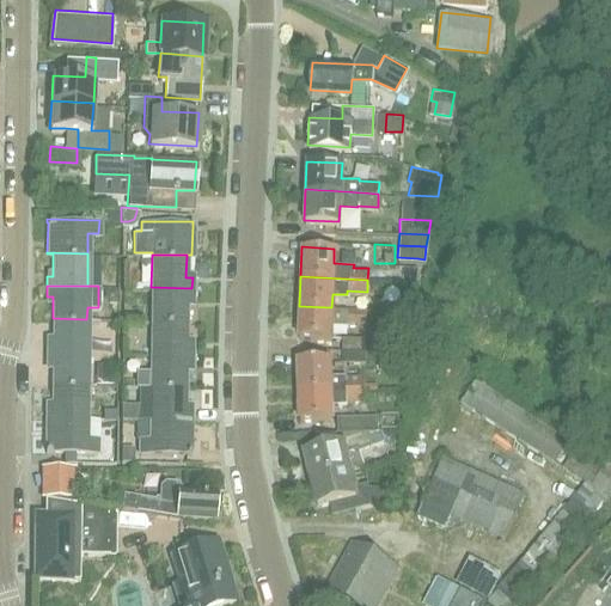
[(151,287),(151,319),(185,320),(185,297),(191,297),(191,288),(151,287)]
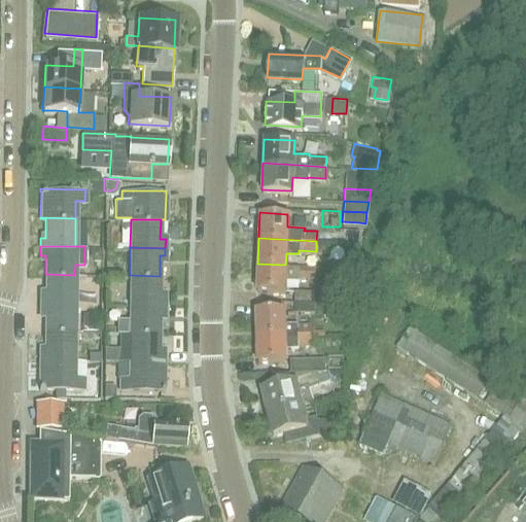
[(256,288),(284,289),(284,278),(299,279),(299,277),(315,277),(315,266),(285,265),(257,264),(256,288)]
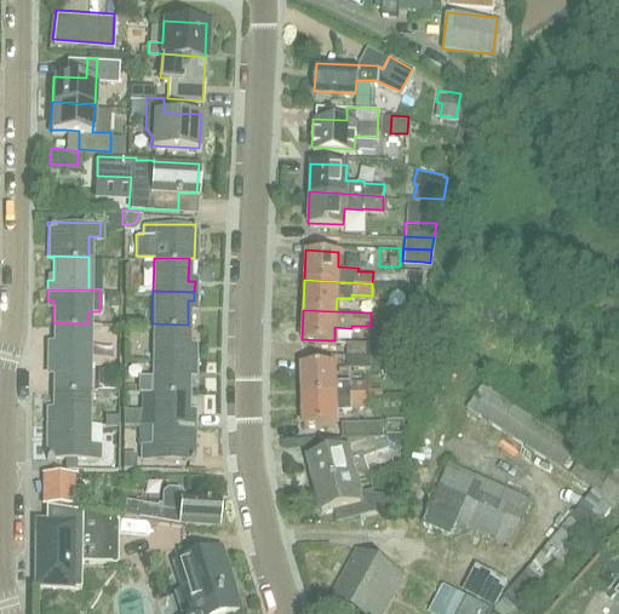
[(46,345),(46,356),(87,356),(87,323),(53,322),(52,345),(46,345)]
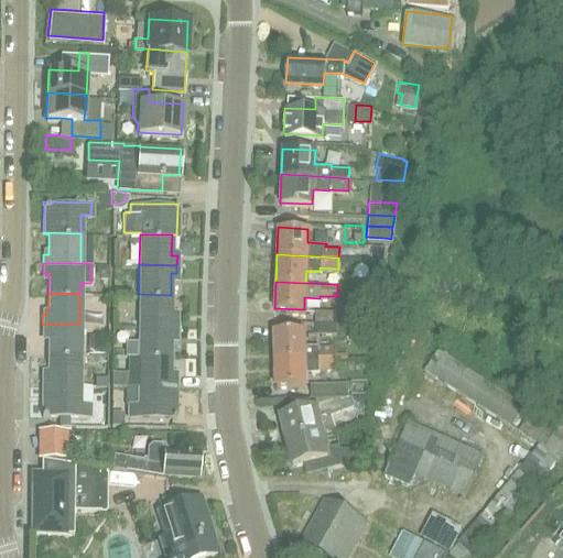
[(170,316),(171,295),(139,294),(138,325),(176,325),(176,316),(170,316)]
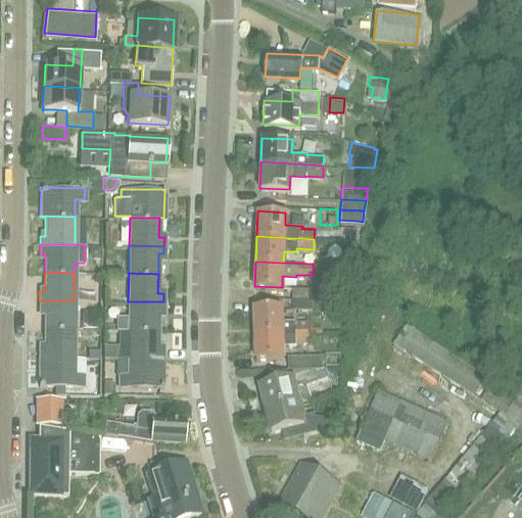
[(291,287),(291,297),(313,297),(313,287),(291,287)]
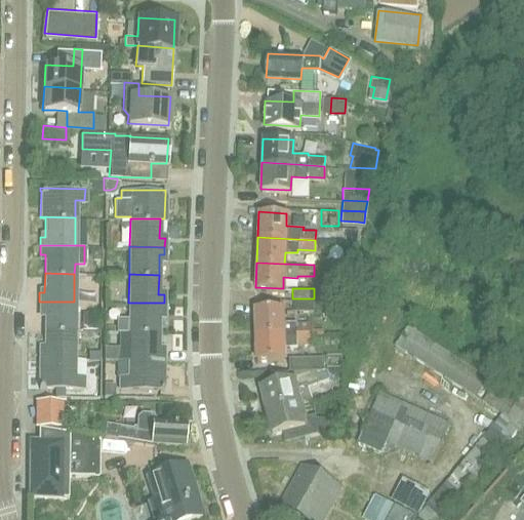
[(314,310),(314,298),(292,298),(292,310),(314,310)]
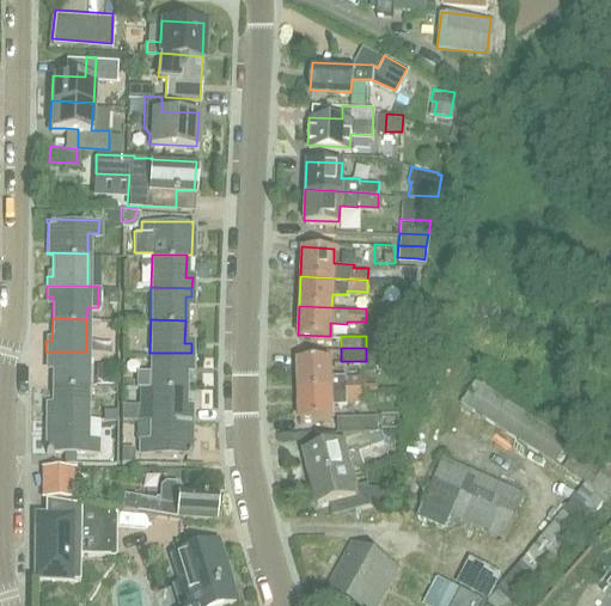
[(86,384),(86,352),(46,352),(46,361),(52,361),(52,384),(86,384)]
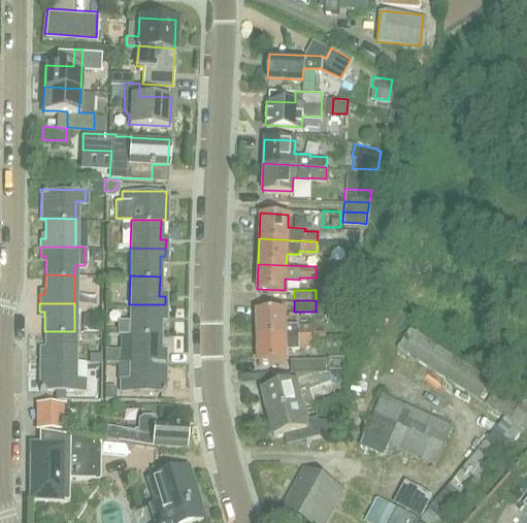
[(129,304),(129,332),(159,332),(159,313),(165,313),(165,304),(129,304)]
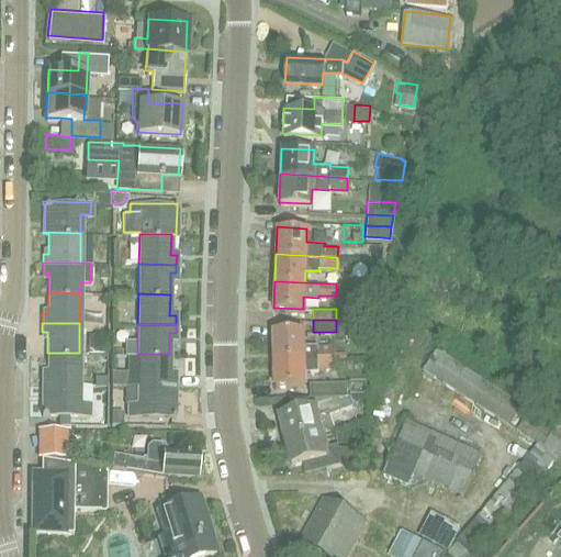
[(303,329),(302,329),(272,329),(273,357),(336,355),(336,344),(317,344),(317,343),(303,343),(303,329)]
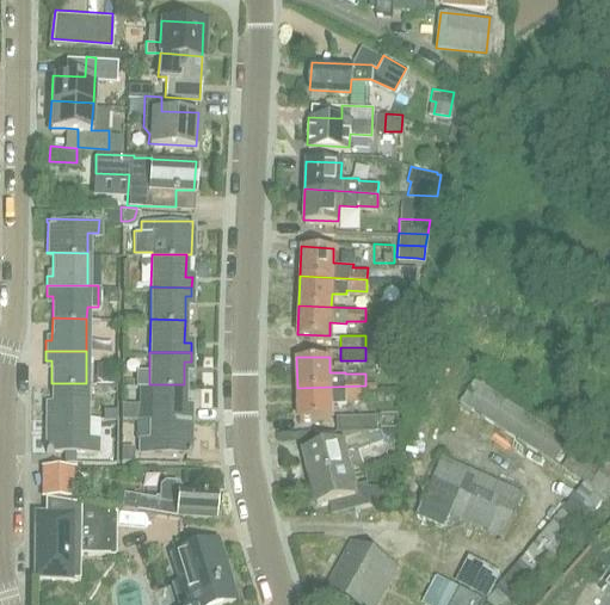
[(115,378),(115,359),(94,359),(94,378),(115,378)]
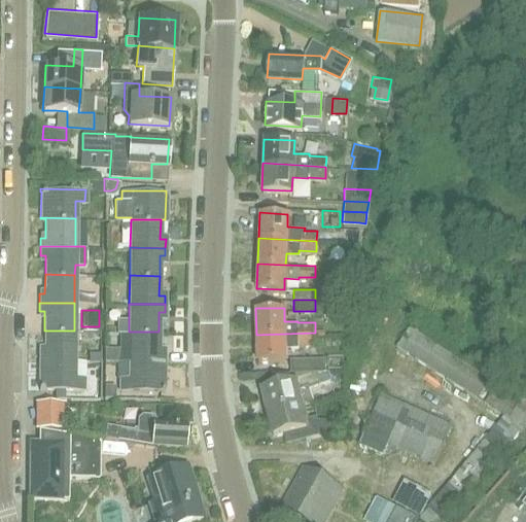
[(503,414),(419,516),(426,521),(442,521),(525,417),(525,399),(521,396),(520,397),(408,324),(395,344),(503,414)]
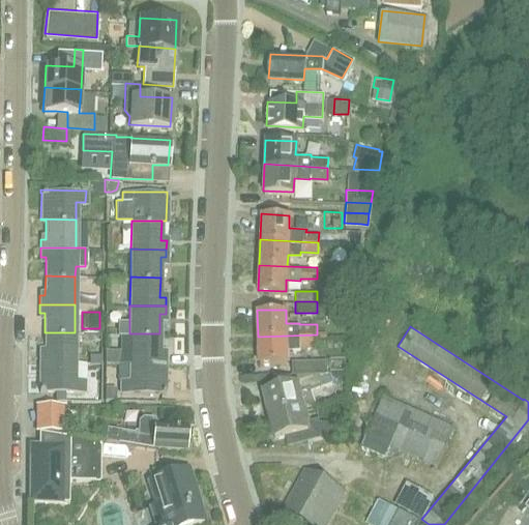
[(39,351),(39,360),(74,361),(75,332),(45,332),(45,351),(39,351)]
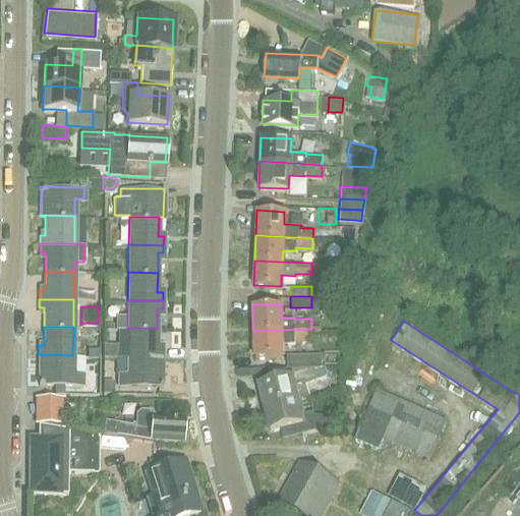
[(127,328),(126,355),(162,356),(162,347),(157,346),(157,328),(127,328)]
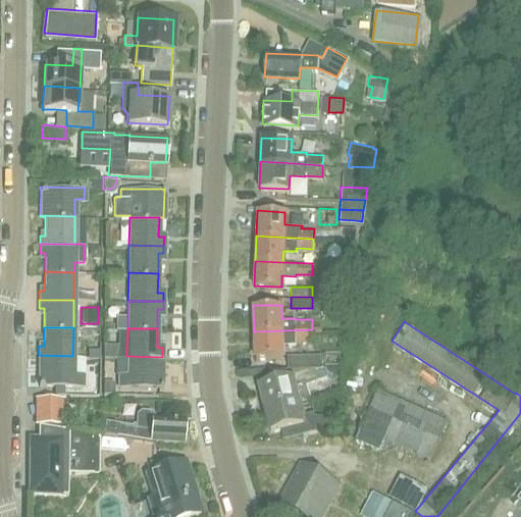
[(255,357),(281,356),(282,356),(281,343),(295,343),(295,341),(312,341),(312,329),(254,331),(255,357)]
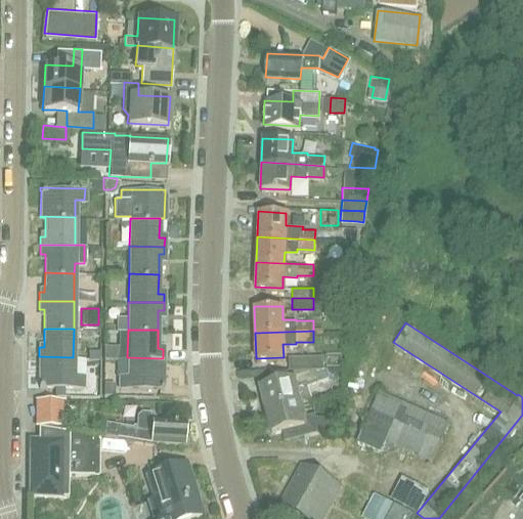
[(288,355),(288,369),(313,368),(323,368),(322,354),(288,355)]
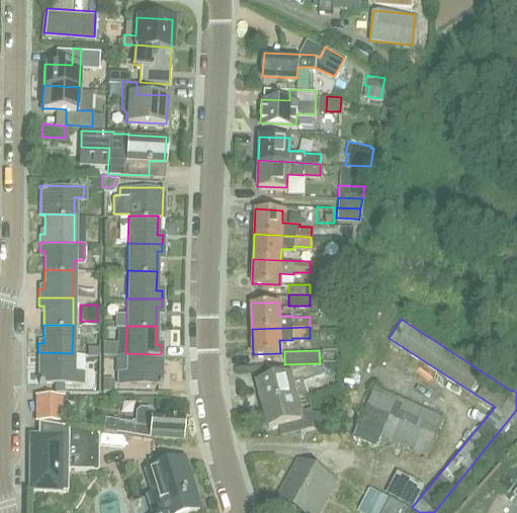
[(38,352),(38,353),(37,377),(36,376),(36,380),(81,381),(81,369),(72,369),(72,353),(38,352)]
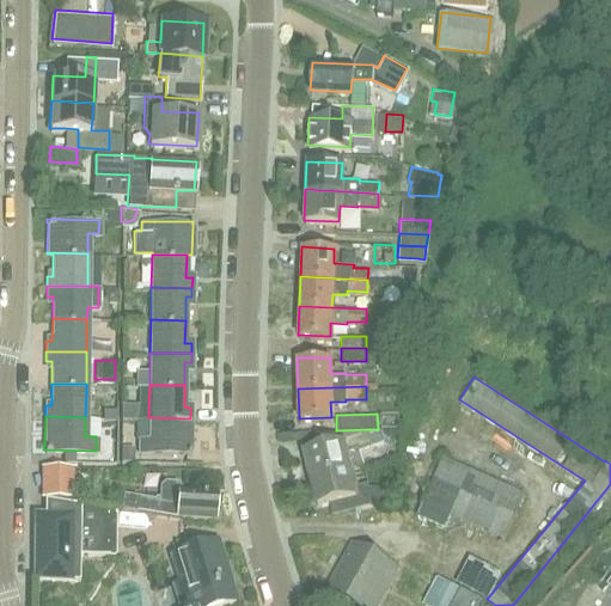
[(190,447),(190,418),(148,417),(148,438),(139,438),(139,451),(190,452),(190,447)]
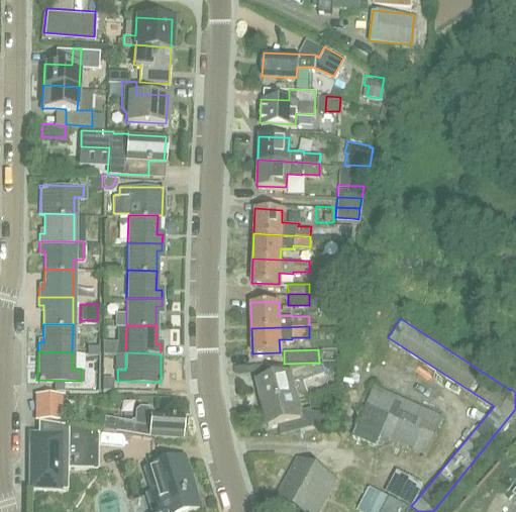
[(319,363),(309,363),(284,364),(286,373),(258,380),(263,403),(293,396),(307,393),(302,379),(322,372),(319,363)]
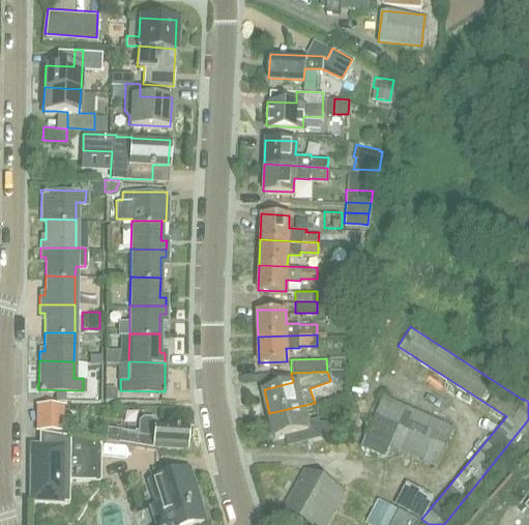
[(363,438),(362,442),(360,445),(384,456),(388,443),(436,464),(452,426),(383,394),(369,427),(366,427),(364,432),(366,432),(363,438)]
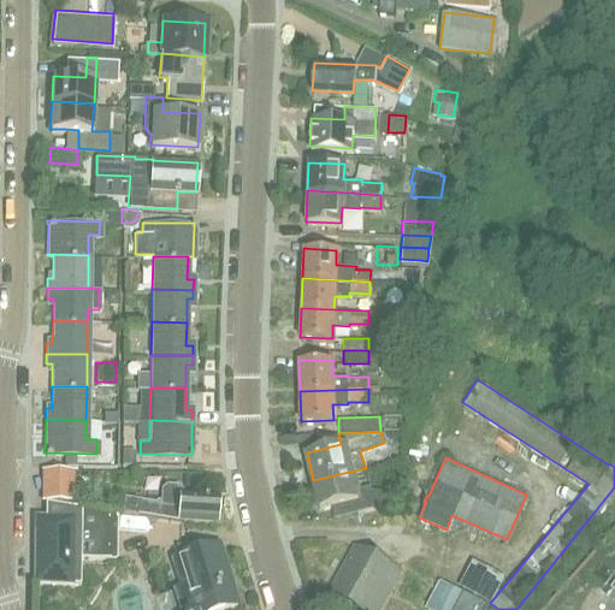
[(70,469),(42,468),(43,496),(70,497),(70,469)]
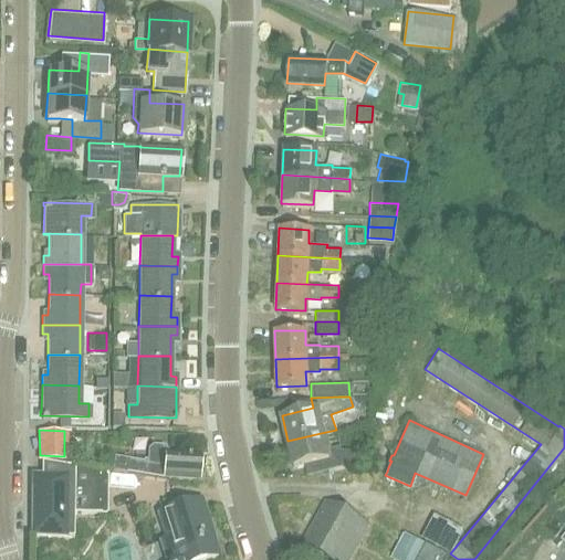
[(364,460),(365,446),(324,445),(321,433),(288,441),(293,465),(325,457),(327,468),(333,467),(335,474),(356,469),(355,462),(364,460)]
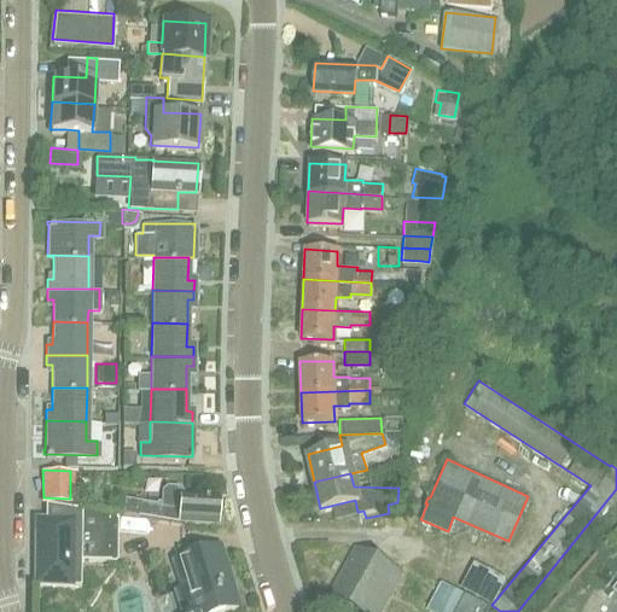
[(159,489),(159,496),(156,496),(156,499),(124,493),(121,510),(135,512),(176,519),(214,522),(215,513),(219,510),(219,503),(215,500),(215,497),(179,496),(180,490),(175,487),(163,485),(159,489)]
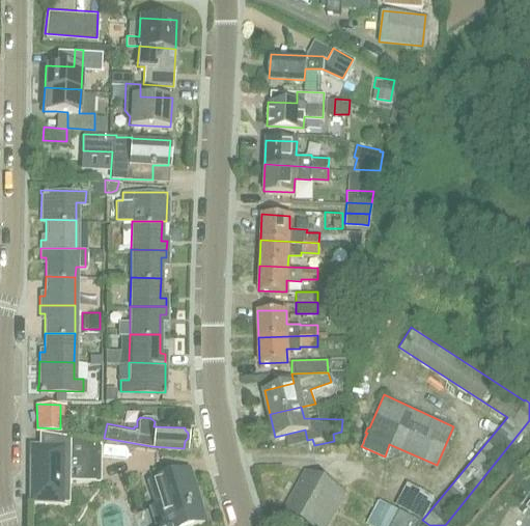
[(101,441),(70,436),(38,431),(37,457),(29,457),(29,499),(70,500),(70,477),(101,477),(101,441)]
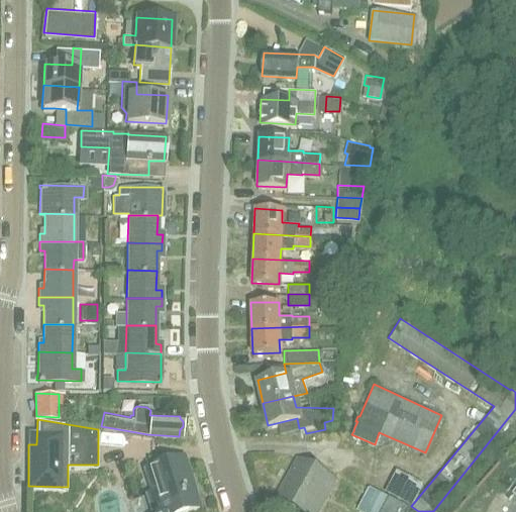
[(177,511),(178,511),(196,506),(181,454),(143,466),(158,511),(177,511)]
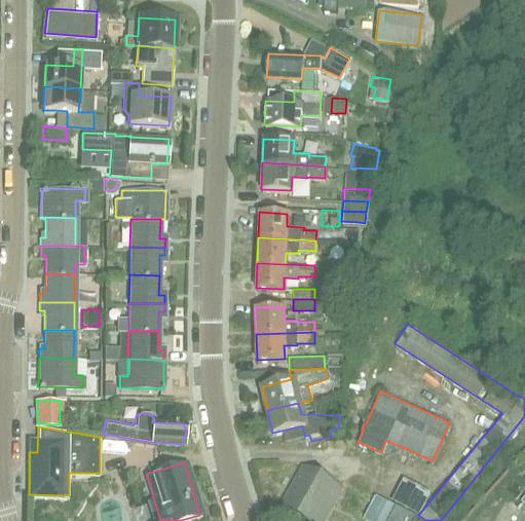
[(307,520),(321,520),(341,485),(302,463),(278,505),(307,520)]
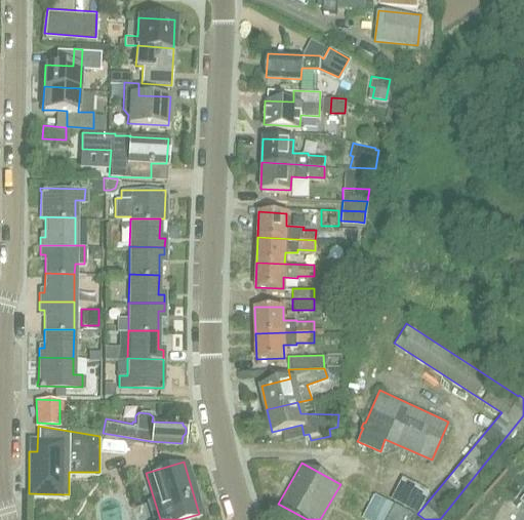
[(372,519),(384,519),(393,503),(374,493),(363,515),(372,519)]
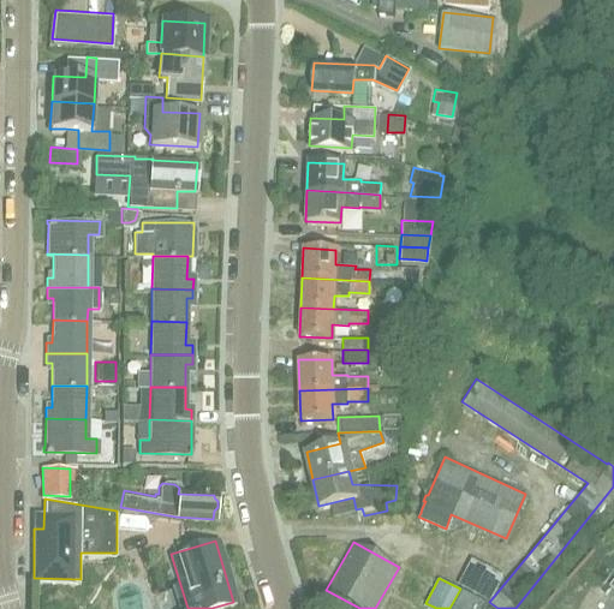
[(477,608),(483,598),(462,587),(460,589),(449,608),(477,608)]
